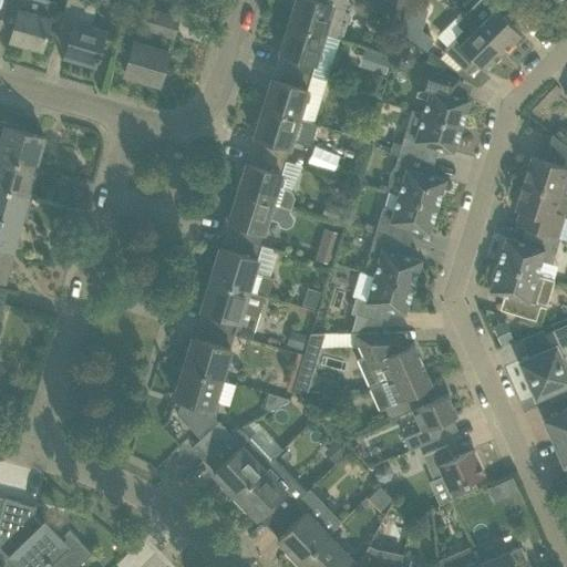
[(13,0),(22,2),(20,10),(18,9),(16,17),(9,39),(41,48),(48,27),(54,2),(48,0),(13,0)]
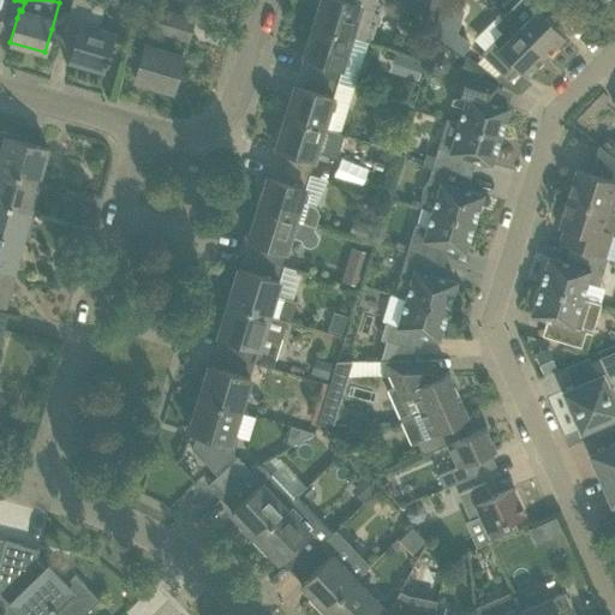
[(72,0),(66,21),(79,25),(77,36),(70,59),(102,69),(108,46),(113,33),(97,28),(105,0),(72,0)]
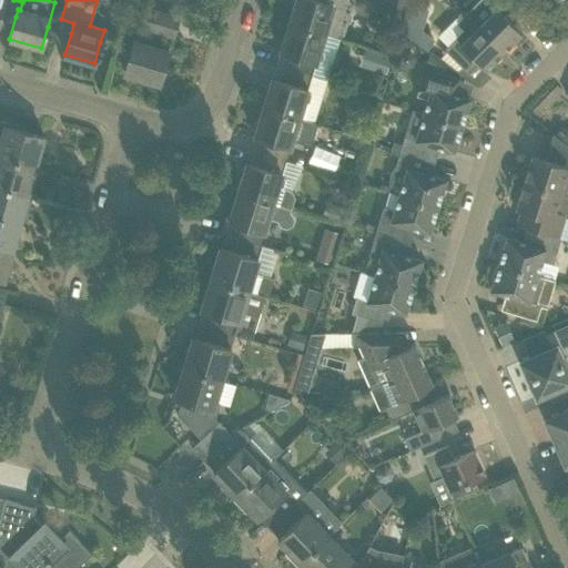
[(325,34),(340,39),(341,34),(343,36),(347,22),(344,22),(344,20),(350,22),(353,13),(347,11),(347,10),(351,11),(354,0),(295,0),(288,23),(325,34)]
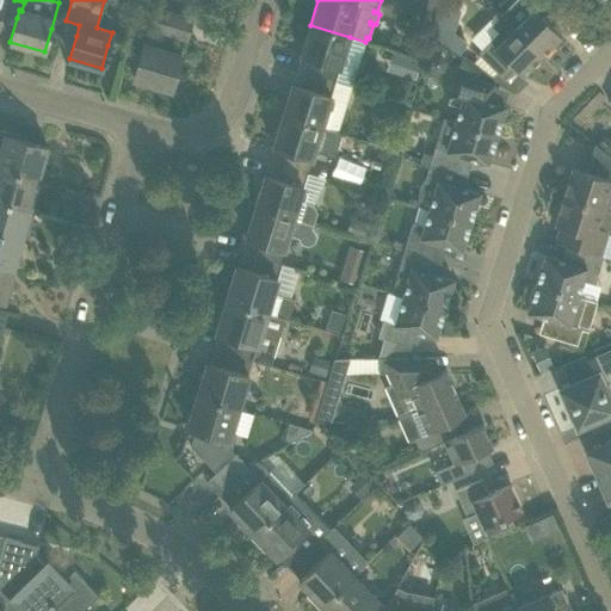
[(427,0),(425,7),(440,12),(443,0),(427,0)]
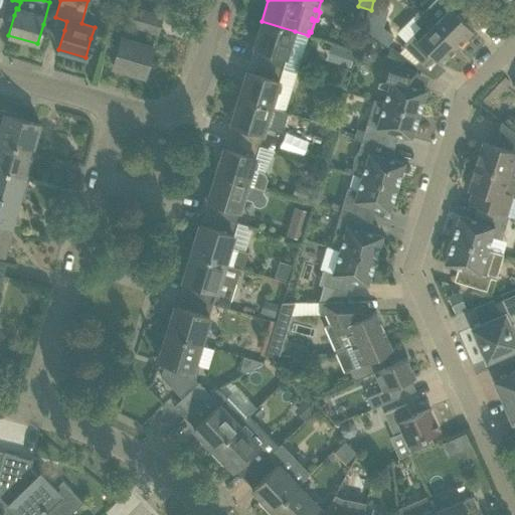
[(435,0),(422,13),(433,23),(457,47),(473,30),(464,21),(472,12),(460,0),(435,0)]
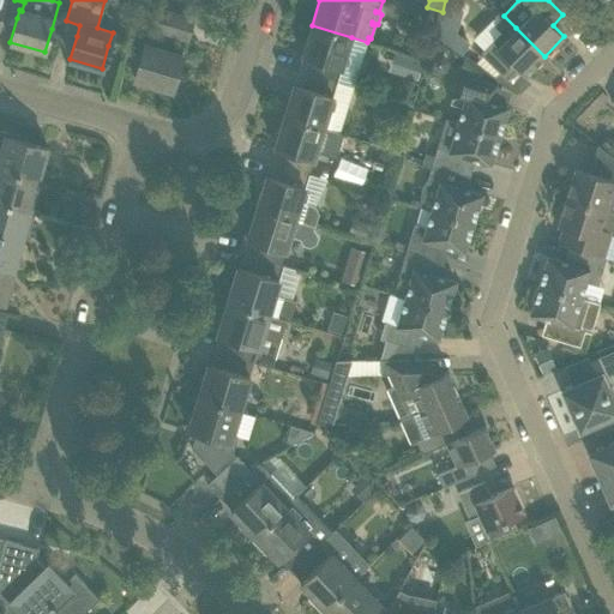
[(456,34),(462,10),(445,5),(437,37),(462,54),(469,43),(456,34)]
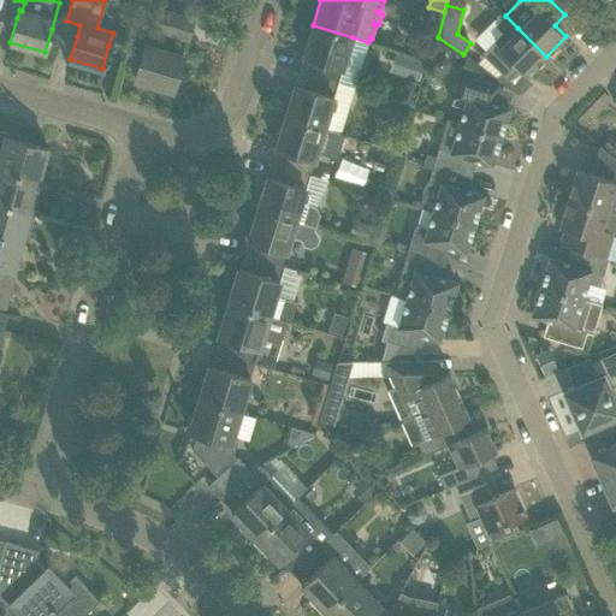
[(421,25),(436,29),(439,12),(425,9),(421,25)]
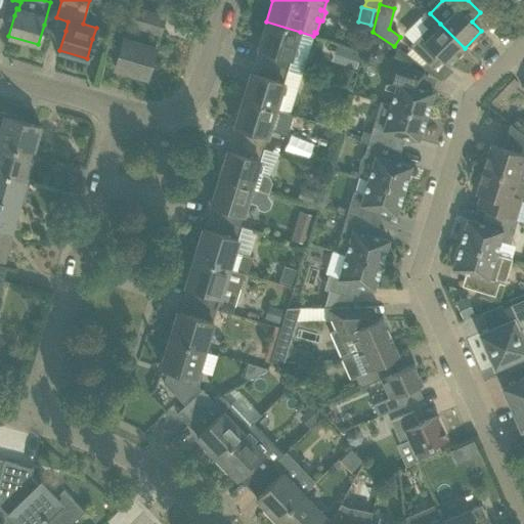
[(110,31),(103,51),(118,55),(115,67),(146,76),(164,18),(143,12),(134,9),(130,25),(141,29),(138,37),(124,33),(124,35),(110,31)]
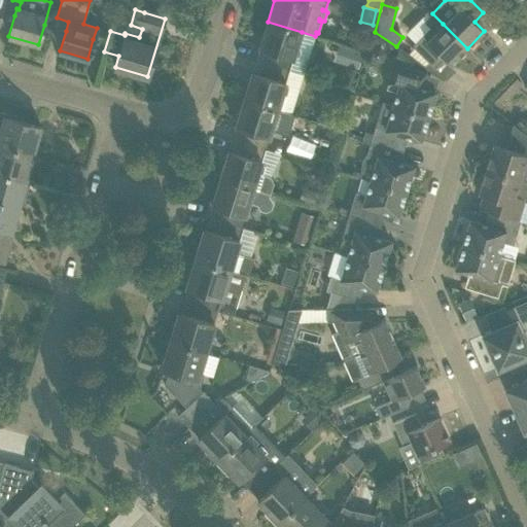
[(415,42),(412,45),(416,49),(431,65),(441,56),(450,65),(467,48),(443,24),(429,10),(424,15),(424,22),(429,28),(415,42)]
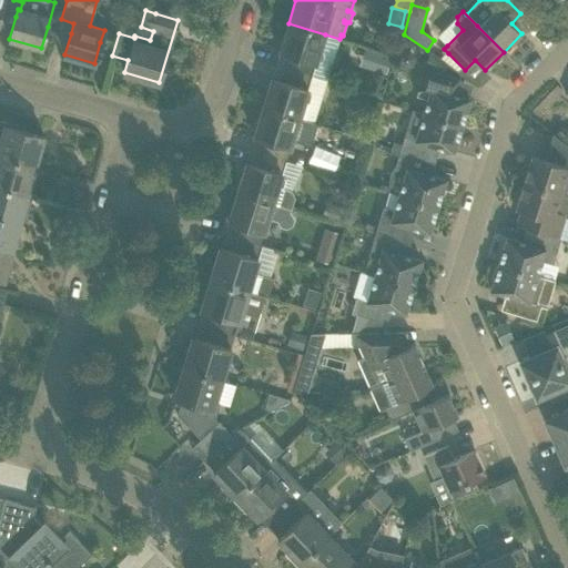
[(275,67),(312,78),(325,34),(288,23),(275,67)]
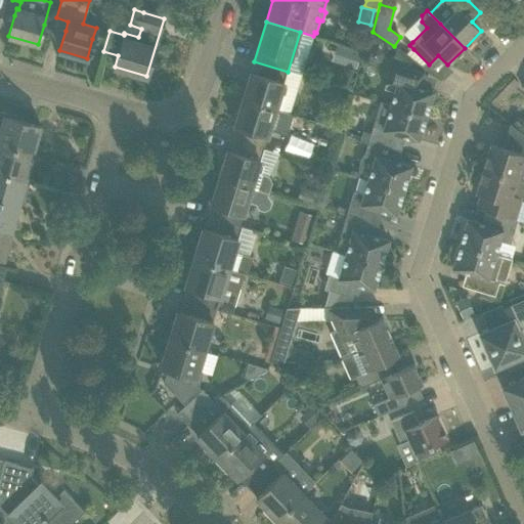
[(360,52),(343,47),(339,62),(355,68),(360,52)]
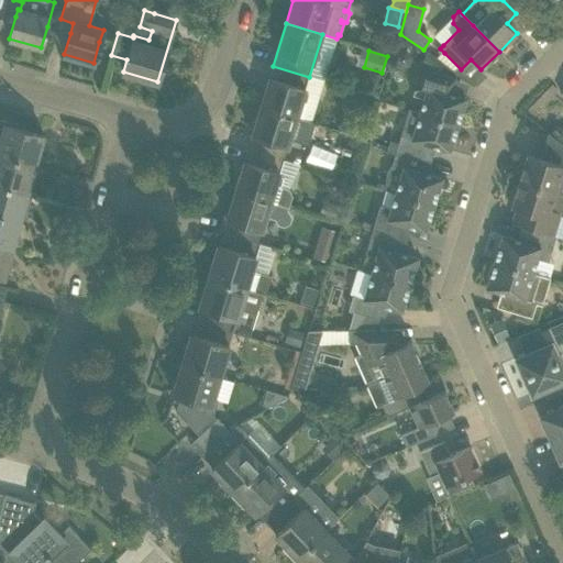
[(424,54),(421,65),(440,70),(441,64),(424,54)]
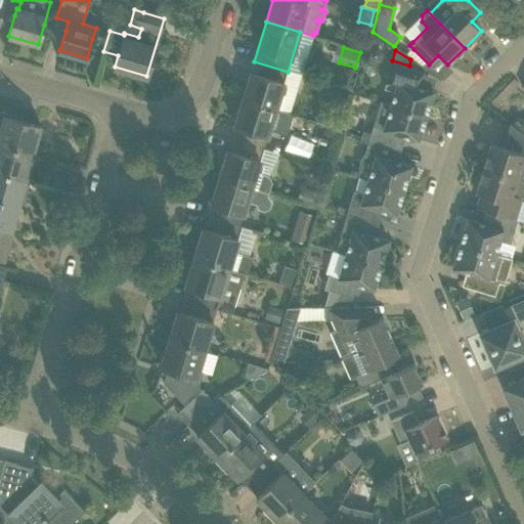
[(254,61),(242,100),(276,111),(290,115),(301,76),(288,72),(254,61)]
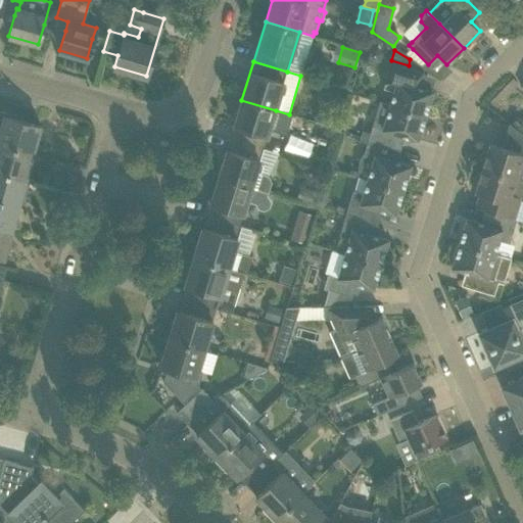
[(394,90),(389,104),(425,114),(432,91),(419,87),(423,74),(403,67),(390,63),(383,87),(394,90)]
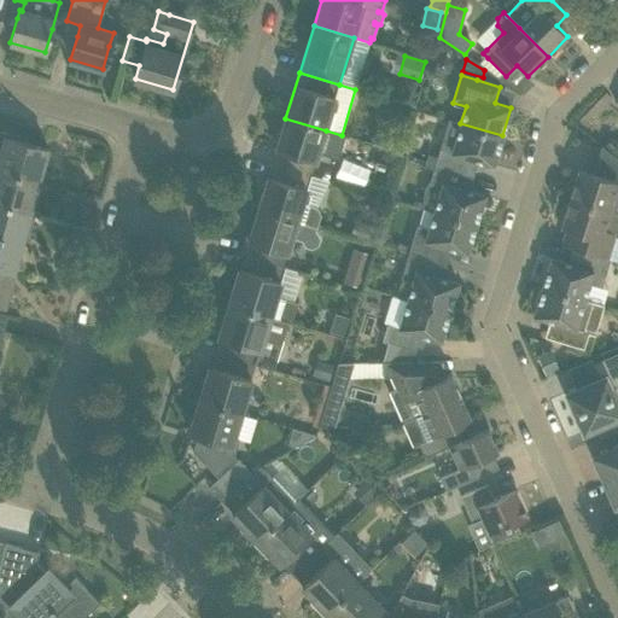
[(401,106),(385,108),(386,122),(401,121),(401,106)]
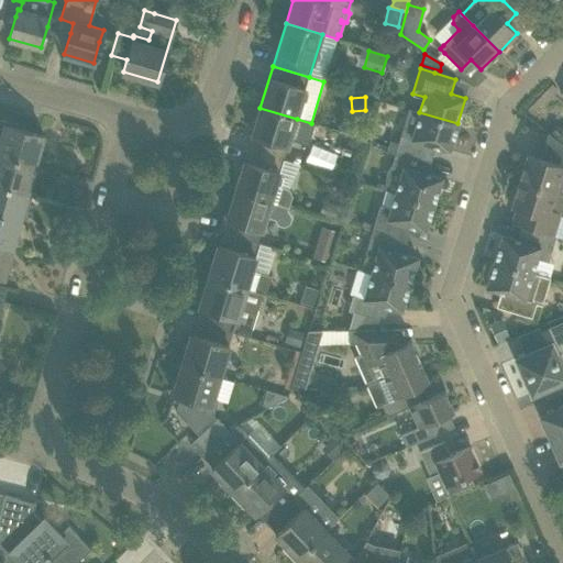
[(260,108),(247,150),(284,161),(290,139),(307,144),(313,123),(311,123),(297,119),(260,108)]
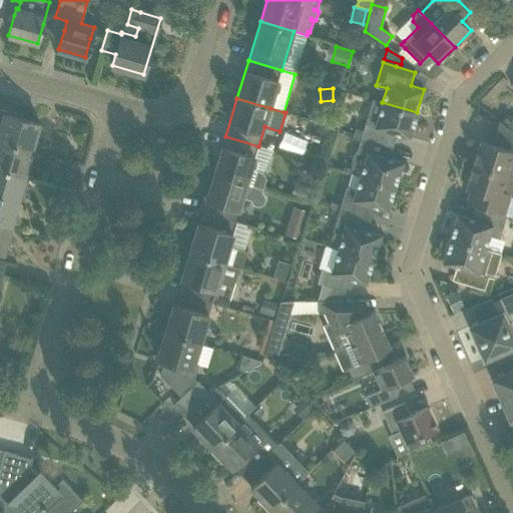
[(365,122),(361,135),(393,145),(396,133),(409,137),(417,112),(382,102),(376,125),(365,122)]
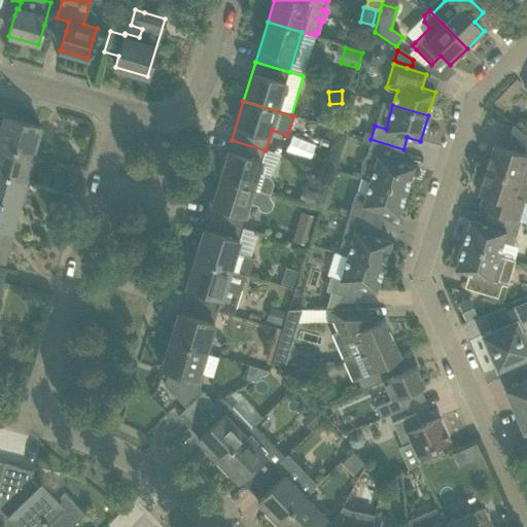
[(0,124),(1,124),(0,127),(0,143),(34,153),(41,127),(6,117),(8,113),(0,111),(0,124)]
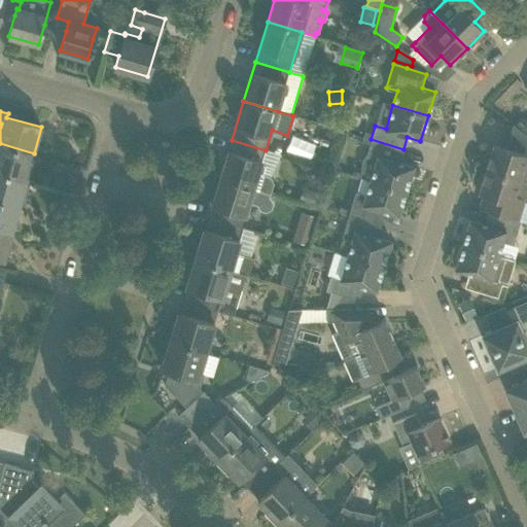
[(493,144),(486,169),(526,181),(526,135),(512,125),(504,148),(493,144)]
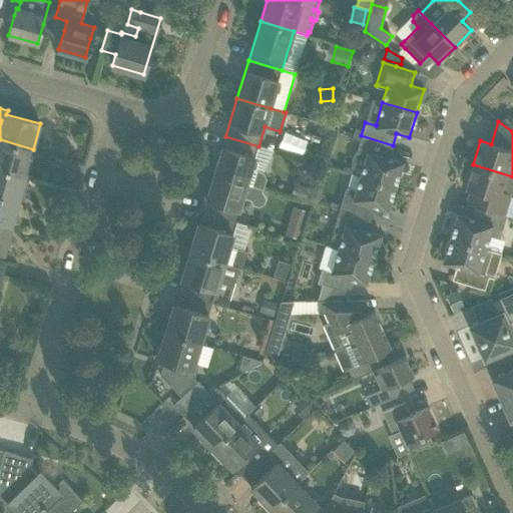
[(361,135),(357,149),(367,152),(361,175),(395,185),(402,162),(389,158),(393,145),(361,135)]
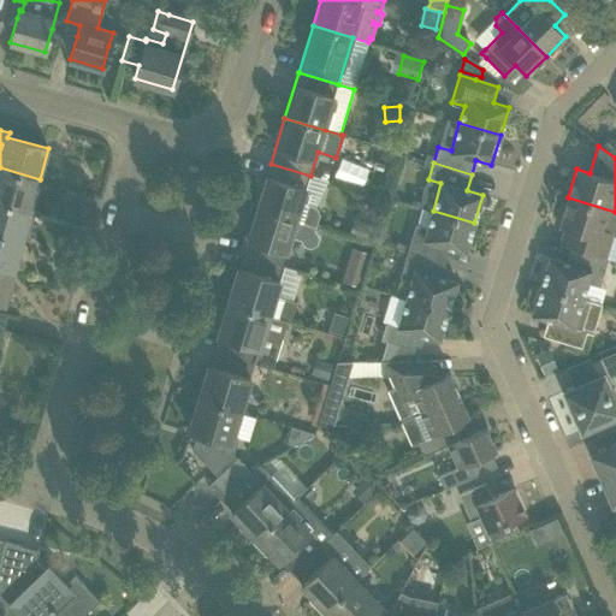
[(271,164),(256,211),(315,227),(319,213),(315,206),(329,181),(311,176),(271,164)]
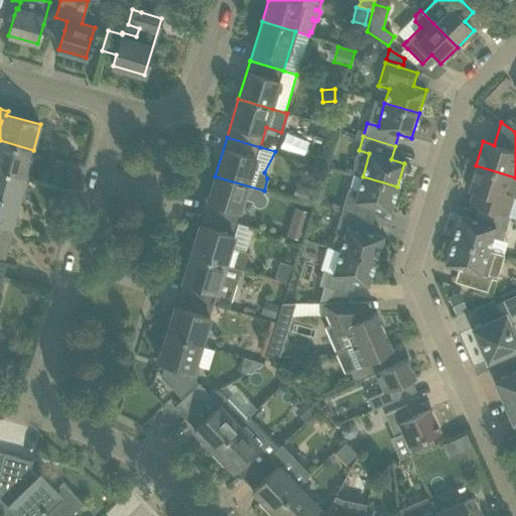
[(0,167),(26,175),(33,150),(0,140),(0,167)]
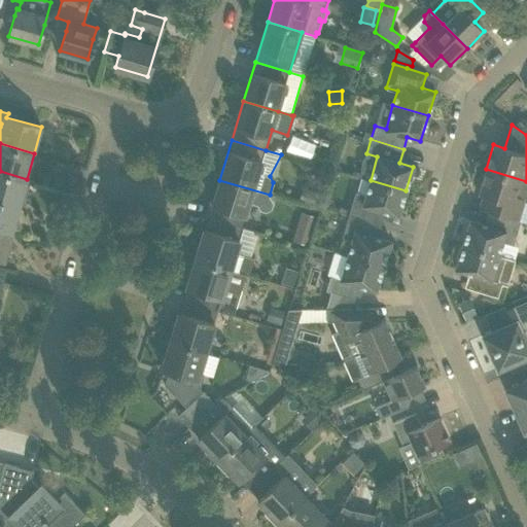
[(487,210),(518,220),(524,200),(526,201),(526,181),(486,169),(478,194),(482,196),(478,208),(487,210)]
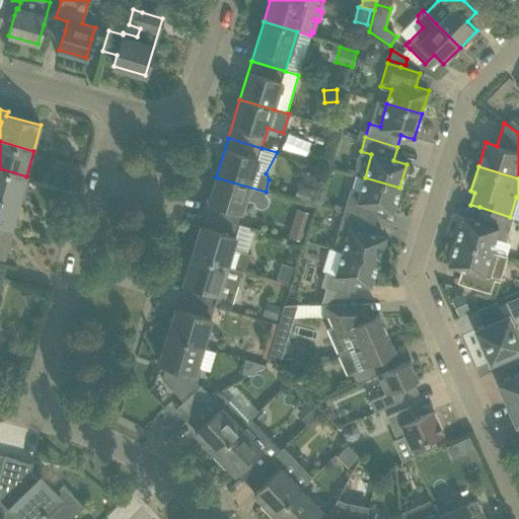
[(0,168),(0,196),(19,202),(21,203),(28,177),(26,176),(0,168)]
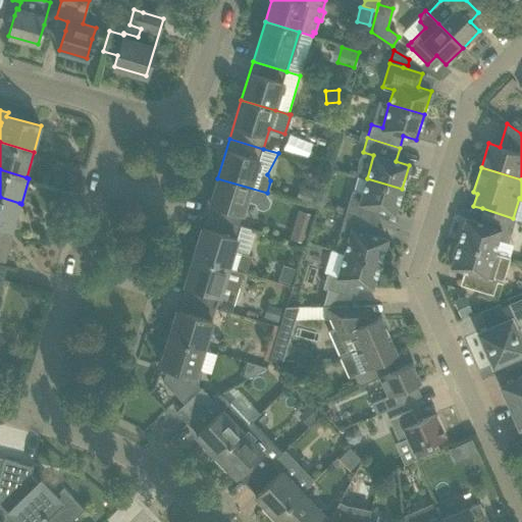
[(206,215),(240,225),(248,200),(255,202),(258,207),(263,209),(268,206),(270,201),(266,195),(267,193),(217,178),(210,203),(214,204),(211,215),(206,214),(206,215)]
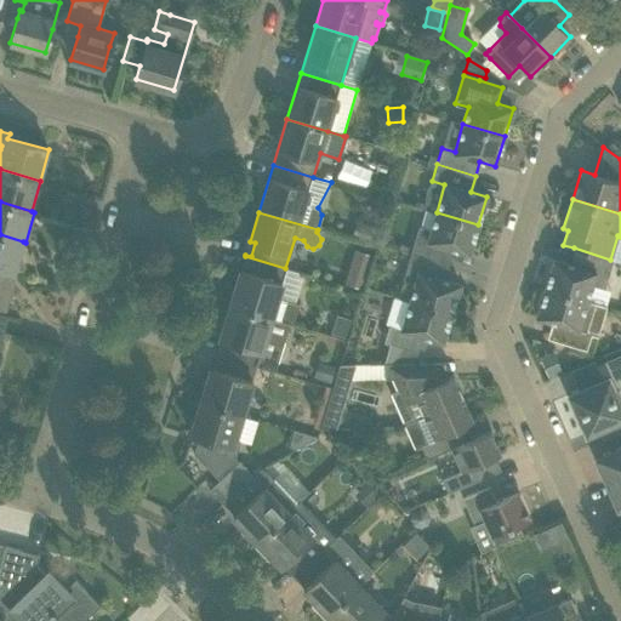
[(419,226),(410,252),(443,262),(446,248),(453,250),(468,254),(478,224),(437,212),(431,229),(419,226)]
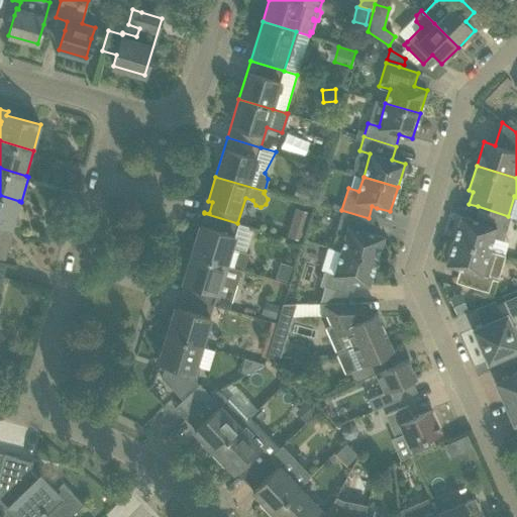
[(296,183),(293,195),(311,201),(314,189),(296,183)]
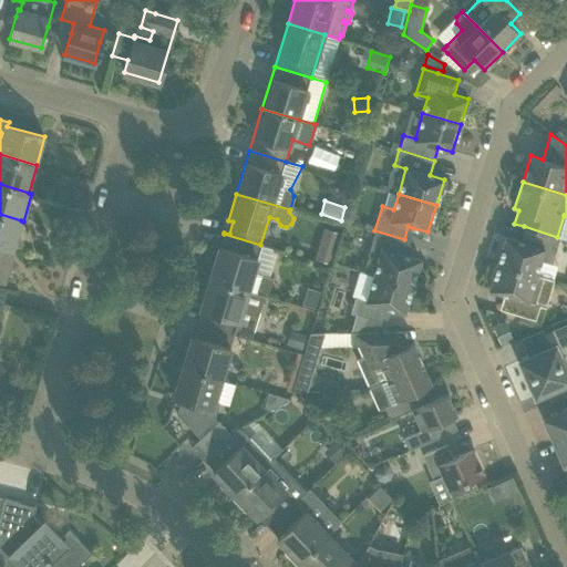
[(0,244),(13,248),(21,220),(0,214),(0,244)]
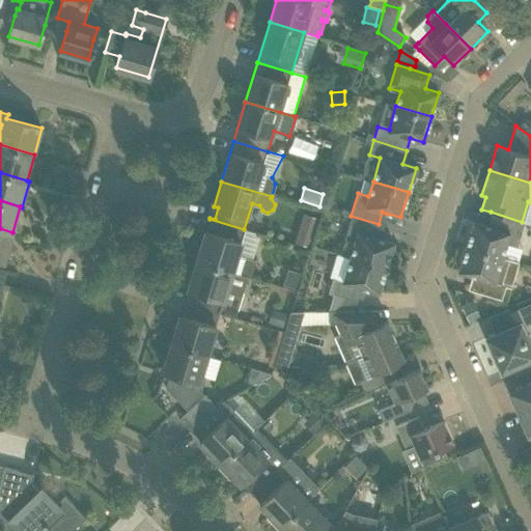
[(473,221),(466,246),(504,257),(508,244),(516,246),(524,222),(522,222),(491,212),(486,225),(473,221)]
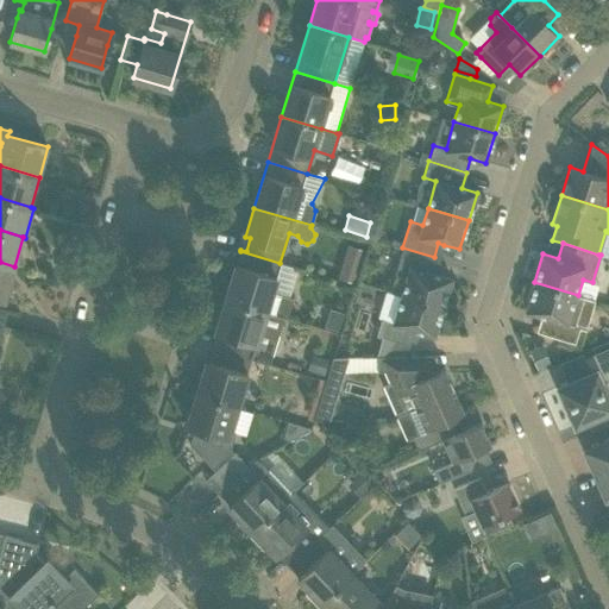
[(397,263),(394,275),(407,278),(402,294),(443,307),(451,278),(435,274),(429,272),(434,257),(402,248),(397,263)]
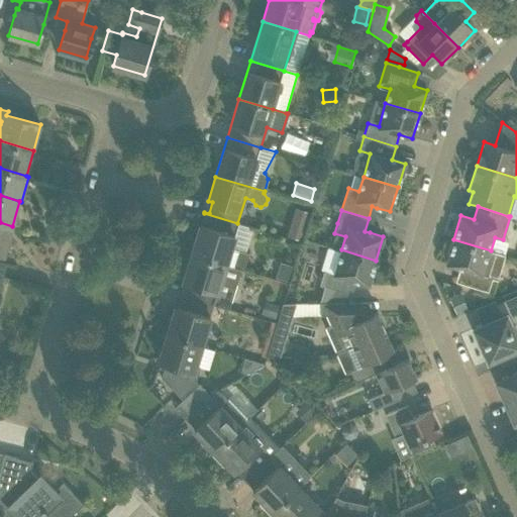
[(226,264),(244,270),(248,252),(231,247),(239,223),(237,223),(204,213),(212,216),(209,227),(200,225),(192,253),(226,264)]
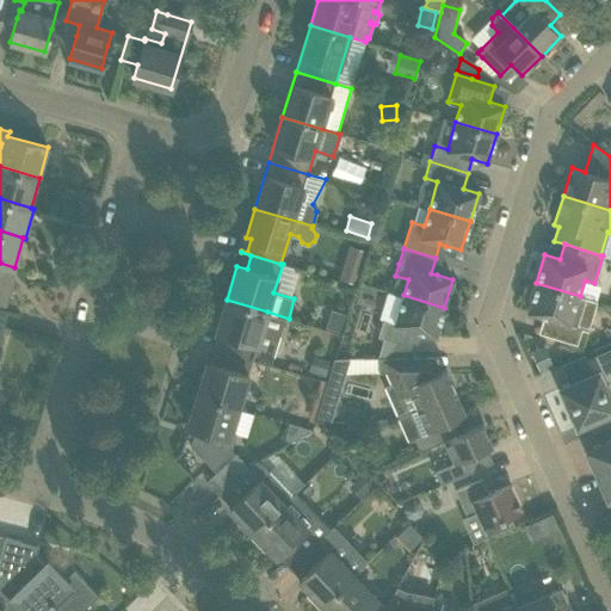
[(0,298),(5,301),(14,267),(0,263),(0,298)]
